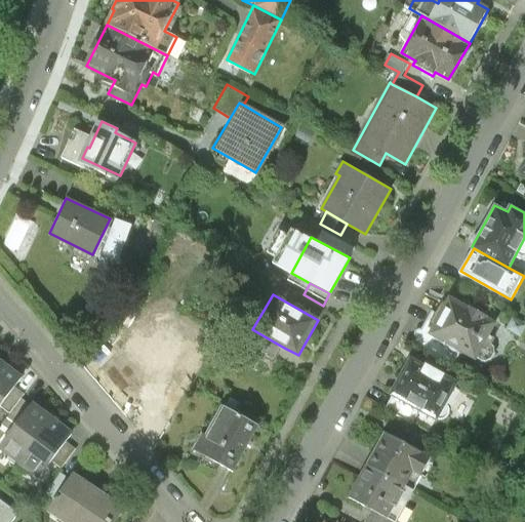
[(448,297),(429,334),(476,360),(495,323),(448,297)]
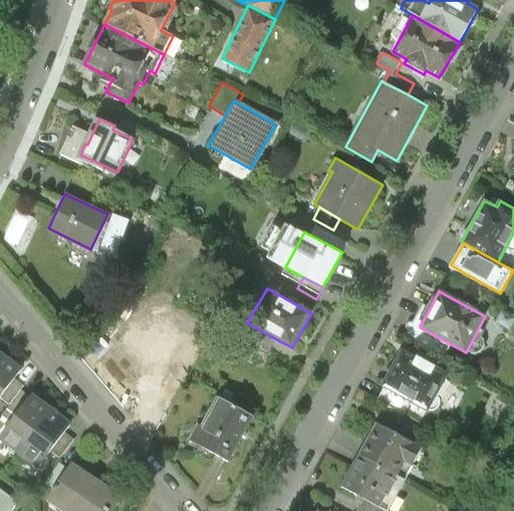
[(110,342),(158,358),(168,330),(179,333),(185,315),(147,302),(145,309),(124,302),(110,342)]
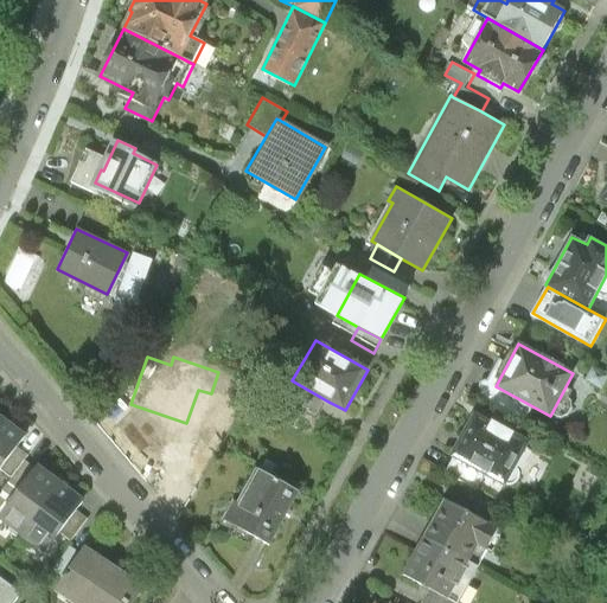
[(298,384),(287,402),(319,419),(328,402),(298,384)]
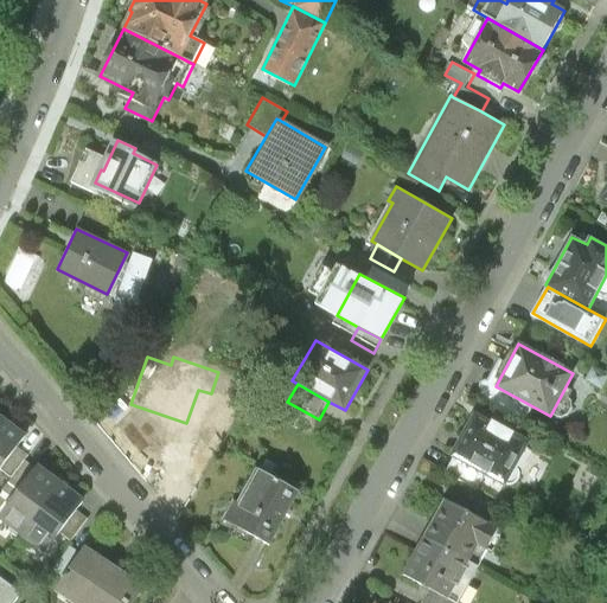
[(537,438),(478,405),(451,453),(459,457),(490,475),(510,487),(537,438)]
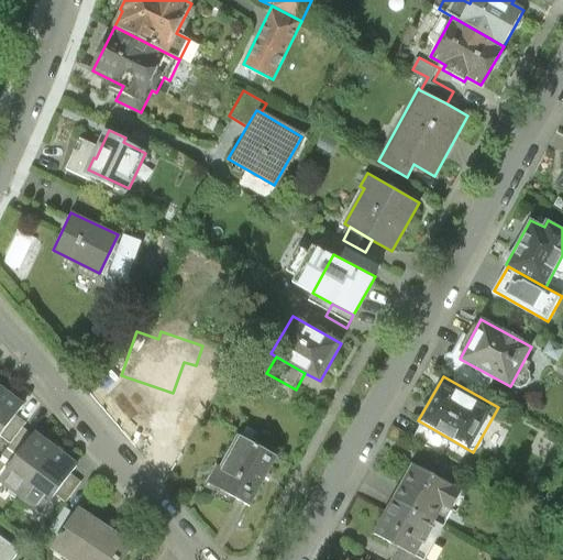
[(20,403),(0,386),(0,428),(12,413),(20,403)]
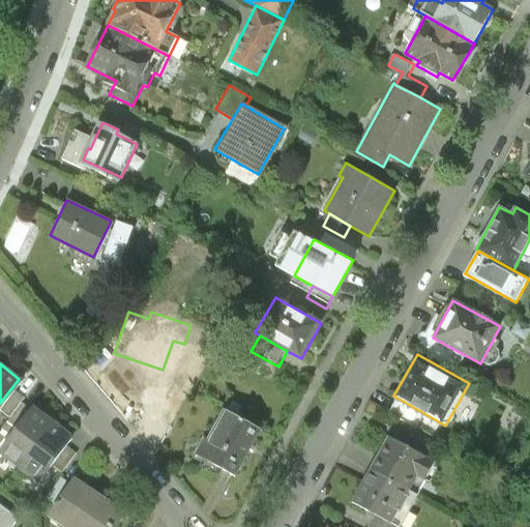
[(23,397),(11,388),(0,403),(0,408),(9,415),(22,400),(23,397)]
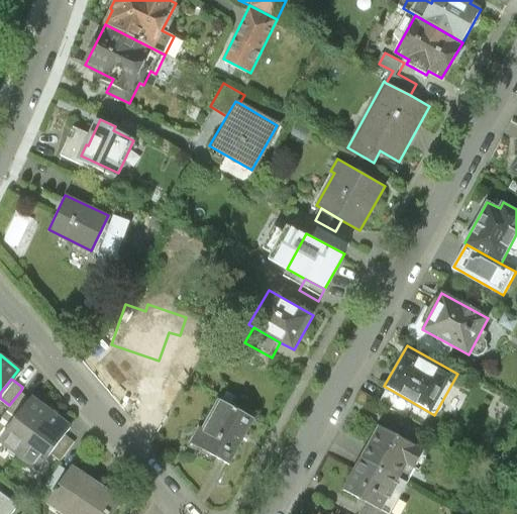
[(1,416),(11,423),(30,397),(21,390),(9,405),(1,416)]
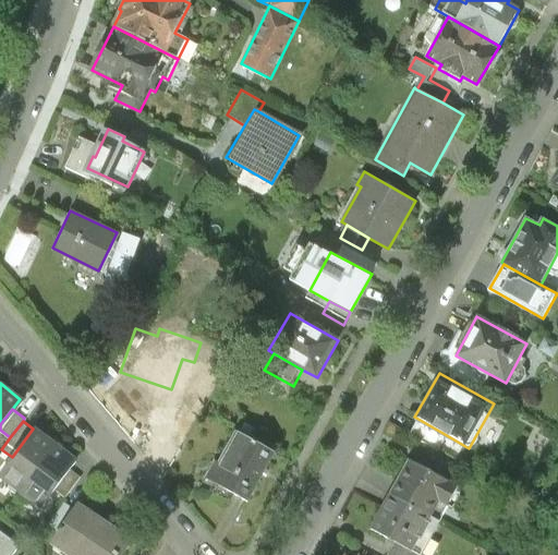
[(416,431),(444,447),(450,437),(422,421),(416,431)]
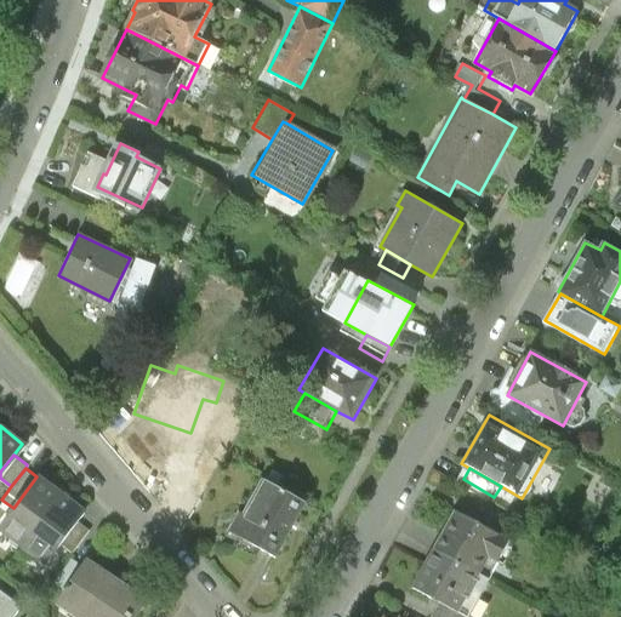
[(0,525),(0,526),(22,544),(60,495),(36,476),(13,508),(0,525)]
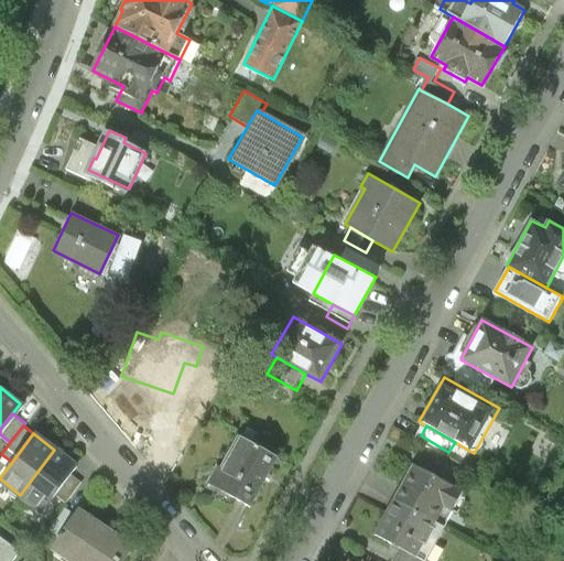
[(277,456),(240,437),(224,466),(218,463),(208,482),(250,505),(277,456)]
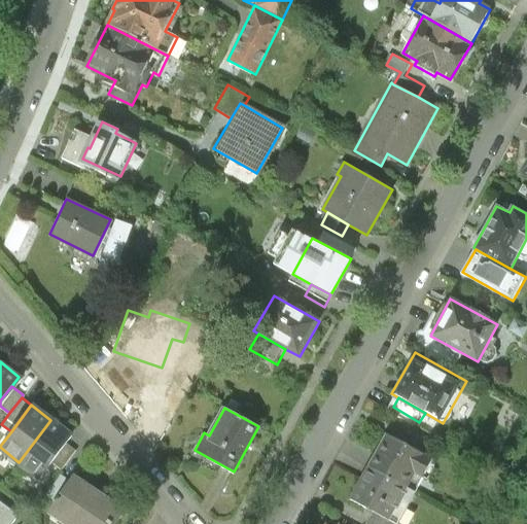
[(70,434),(50,420),(19,462),(38,477),(50,460),(64,442),(70,434)]
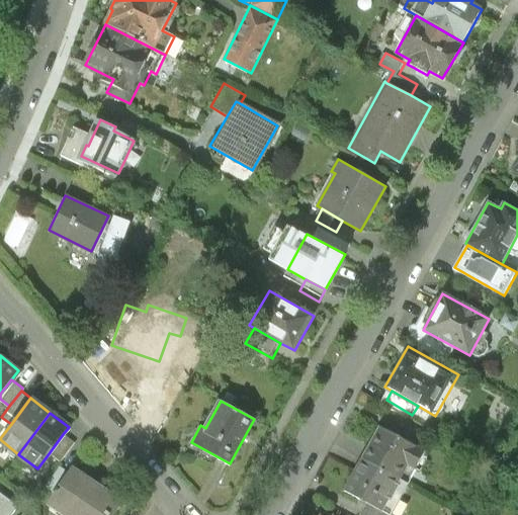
[(379,427),(362,458),(407,484),(424,451),(379,427)]
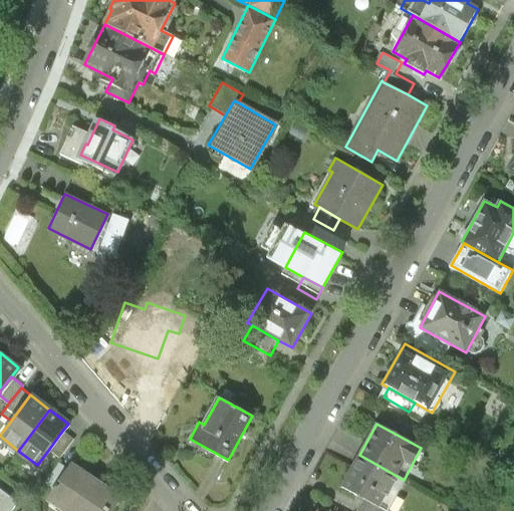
[(49,449),(58,457),(72,438),(62,431),(49,449)]
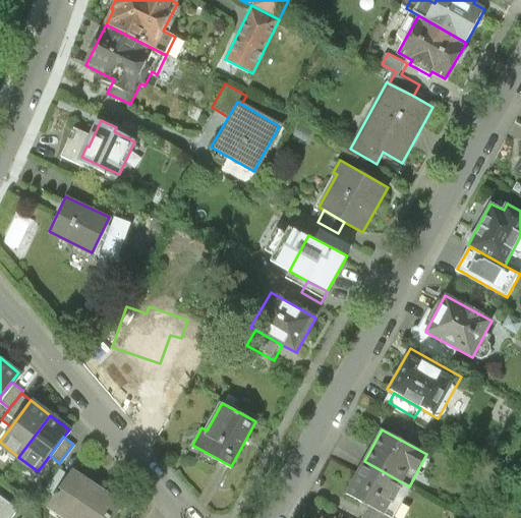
[(400,503),(409,486),(364,461),(347,492),(368,503),(392,516),(400,503)]
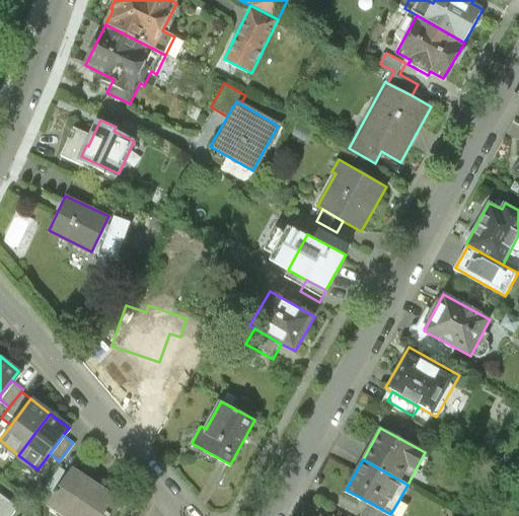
[(45,486),(56,494),(69,473),(58,466),(45,486)]
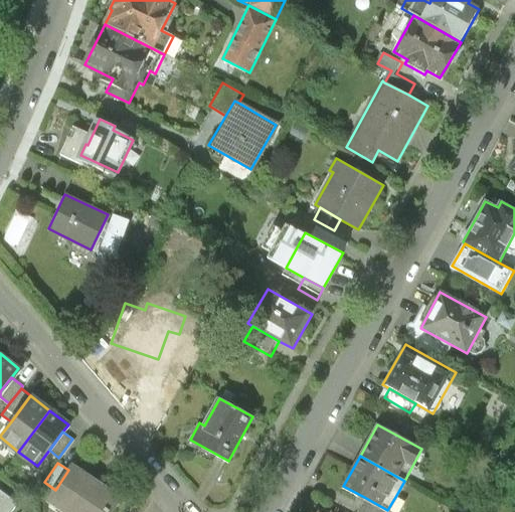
[(112,511),(121,499),(70,467),(68,470),(55,490),(47,502),(63,511),(112,511)]
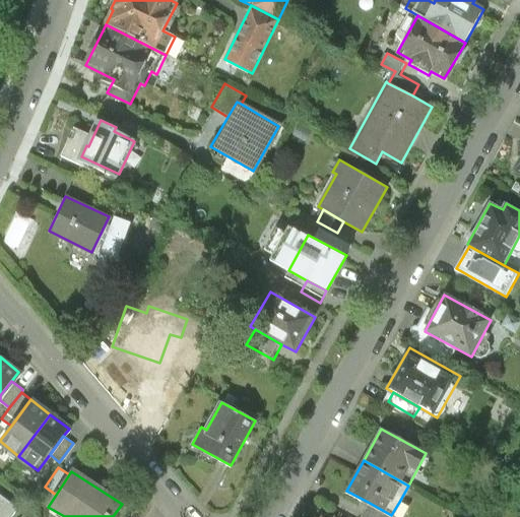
[(0,516),(11,516),(20,506),(0,491),(0,516)]
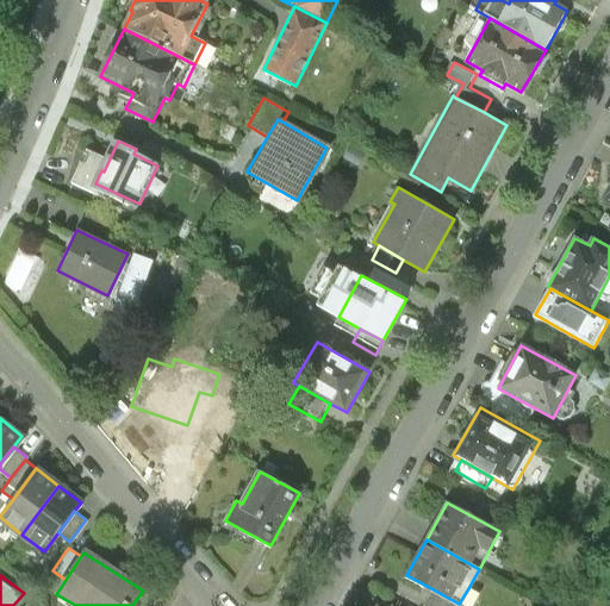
[(468,605),(477,592),(468,588),(459,604),(431,588),(421,605),(468,605)]
